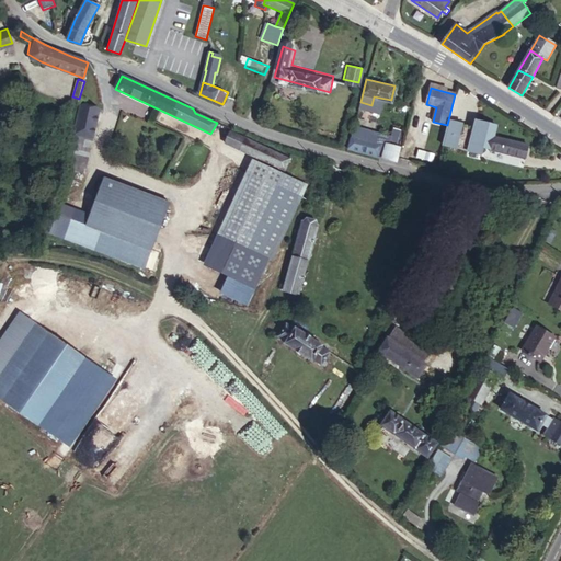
[(81,106),(76,130),(93,134),(99,111),(81,106)]
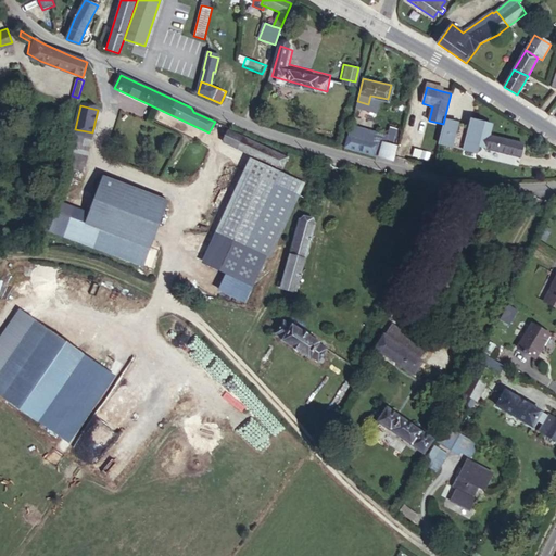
[(443,124),(439,143),(478,153),(479,148),(520,156),(523,144),(489,137),(492,125),(471,119),(470,126),(444,119),(443,124)]
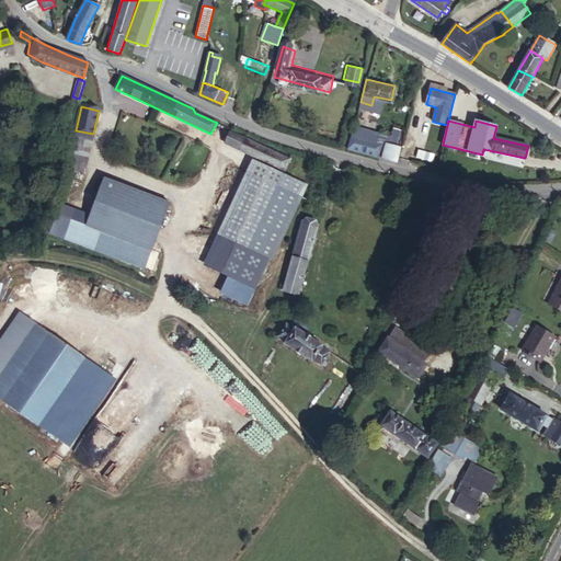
[(93,134),(76,130),(67,165),(86,170),(93,134)]
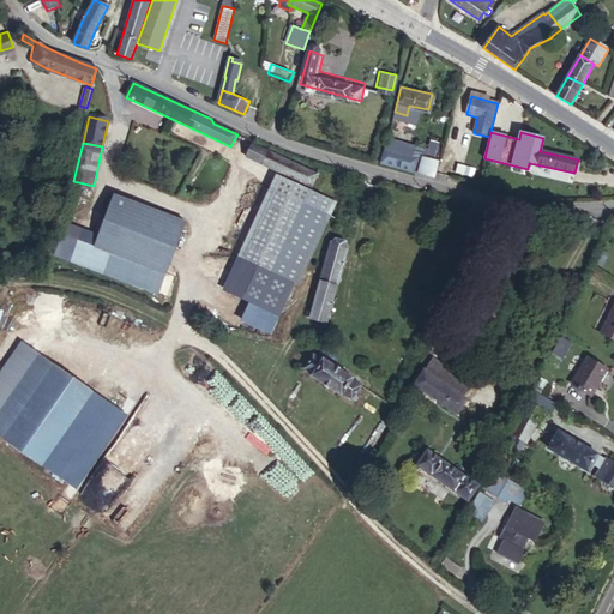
[(252,144),(247,157),(312,187),(317,174),(252,144)]
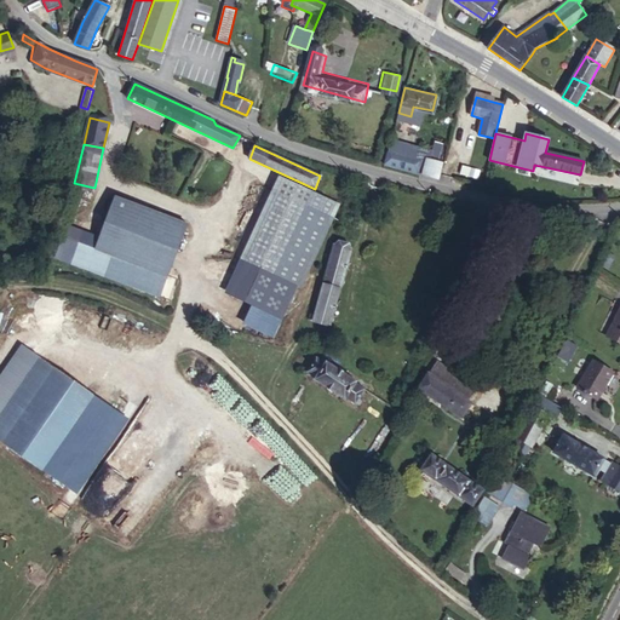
[(388,162),(423,170),(426,156),(413,153),(391,147),(388,162)]
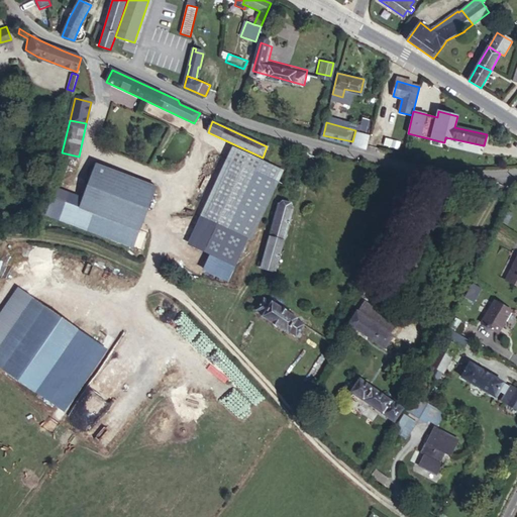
[(355,132),(352,147),(367,150),(370,135),(355,132)]
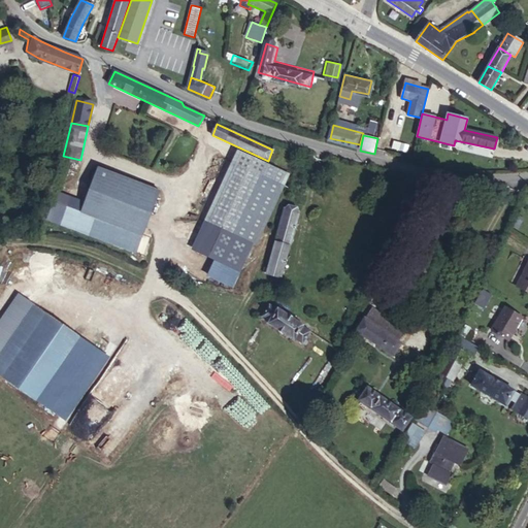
[(289,174),(244,154),(211,225),(257,245),(289,174)]
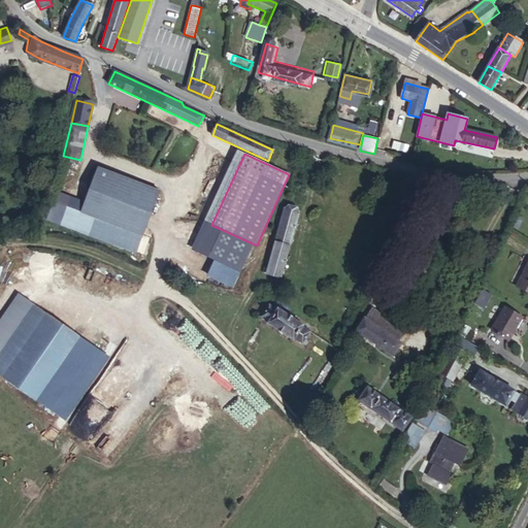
[(70,199),(61,225),(136,254),(160,192),(99,168),(87,204),(70,199)]
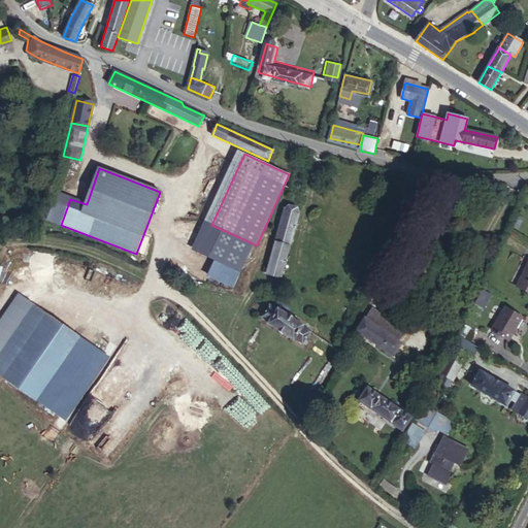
[(65,206),(58,204),(55,212),(62,216),(65,206)]
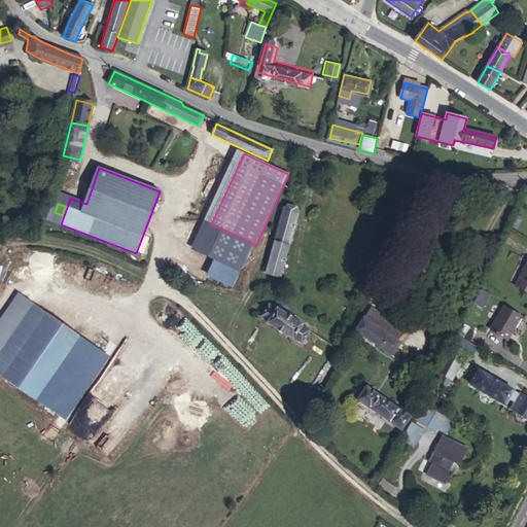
[(287,211),(273,259),(269,273),(283,278),(301,216),(287,211)]
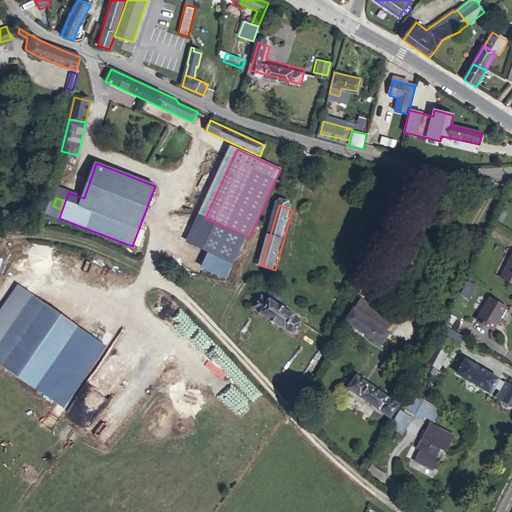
[(261,265),(265,252),(258,249),(254,263),(261,265)]
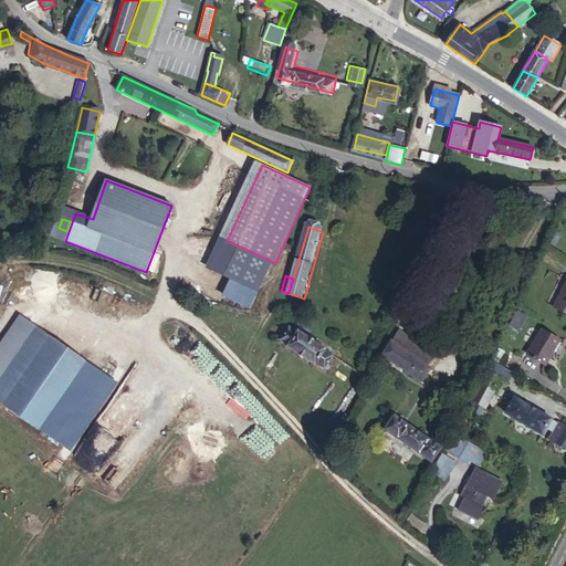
[(565,279),(562,278),(553,306),(565,311),(565,279)]
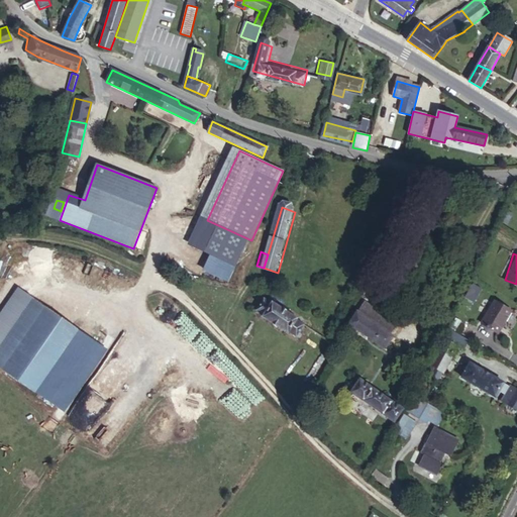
[(100,344),(25,293),(0,328),(0,368),(56,406),(100,344)]
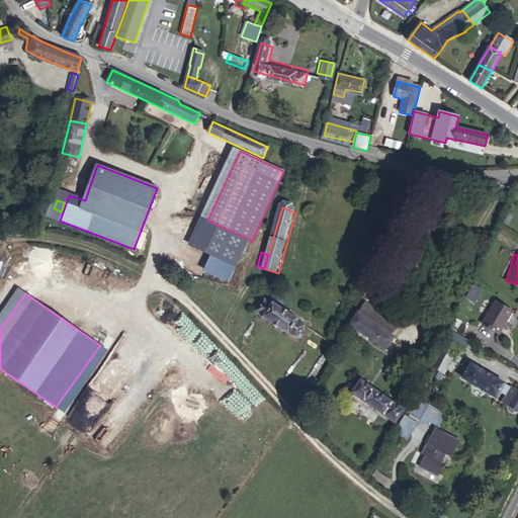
[(264,300),(257,310),(265,315),(264,316),(289,333),(290,331),(297,336),(298,335),(300,337),(303,334),(300,332),(304,327),(296,322),(297,321),(272,304),(271,305),(264,300)]
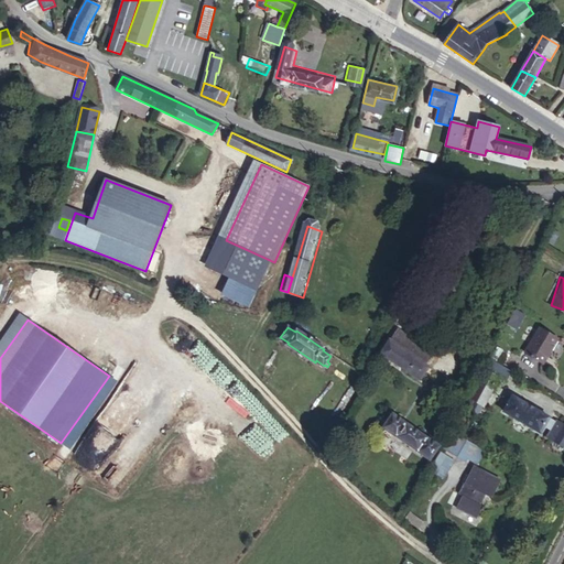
[(390,340),(390,342),(409,353),(415,342),(397,329),(390,340)]
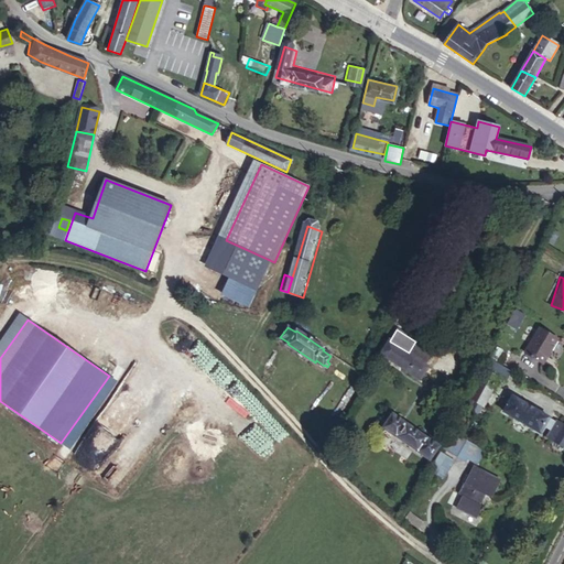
[(525,353),(543,364),(557,339),(540,329),(525,353)]
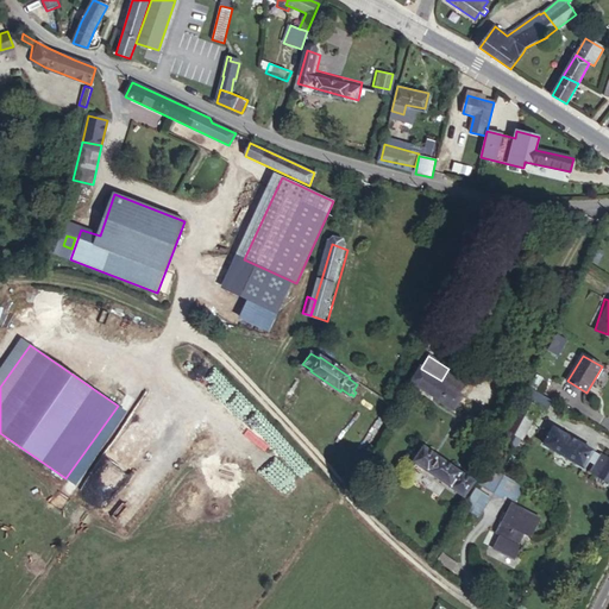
[(420,366),(412,382),(454,408),(463,395),(459,393),(466,380),(449,369),(441,381),(421,369),(421,368),(420,366)]
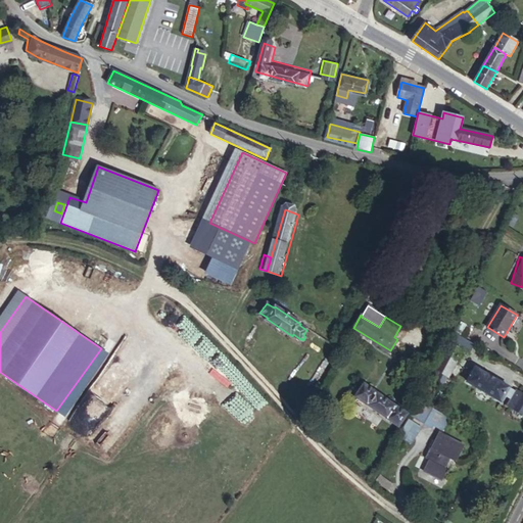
[(466,326),(461,323),(456,332),(461,335),(466,326)]
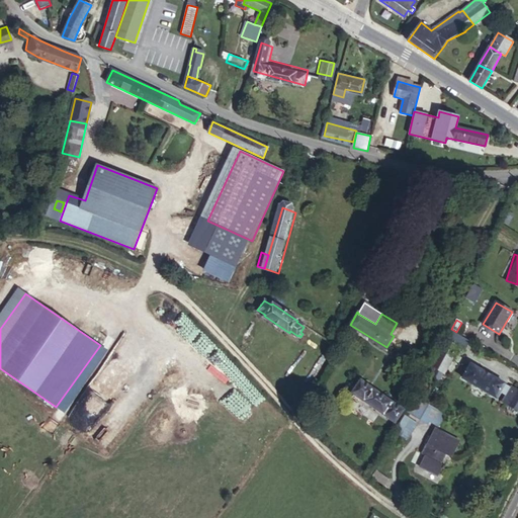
[(469,341),(451,330),(431,369),(434,370),(432,372),(441,377),(443,372),(444,373),(456,351),(459,347),(463,350),(469,341)]
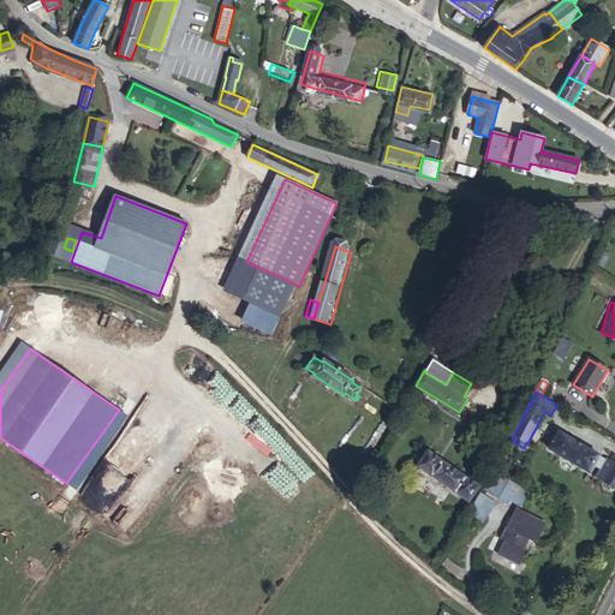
[(549,448),(590,472),(599,455),(560,431),(549,448)]
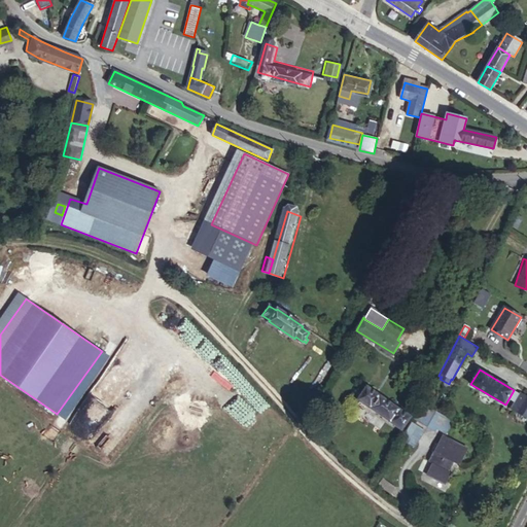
[(362,400),(401,429),(411,417),(372,388),(362,400)]
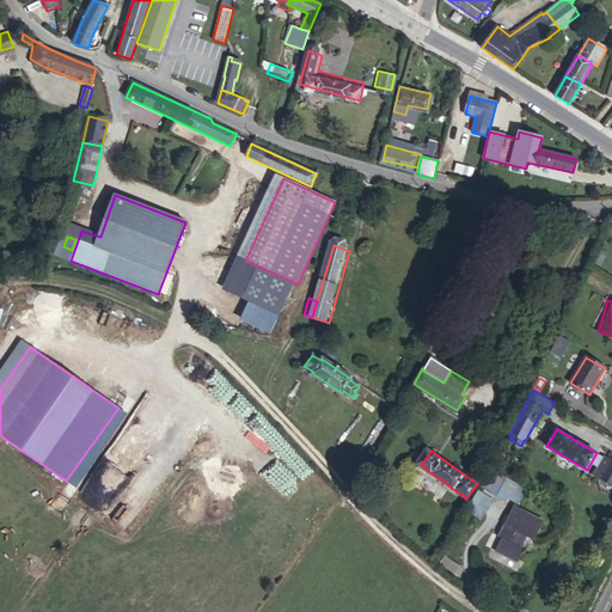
[(594,473),(611,484),(611,461),(604,458),(594,473)]
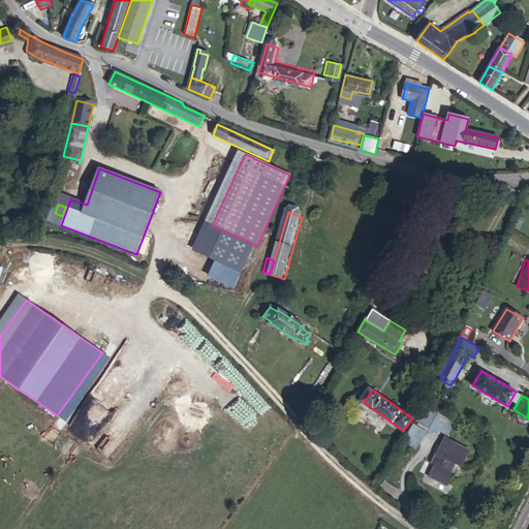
[(423,411),(416,421),(437,432),(439,429),(450,435),(457,424),(430,409),(427,414),(423,411)]
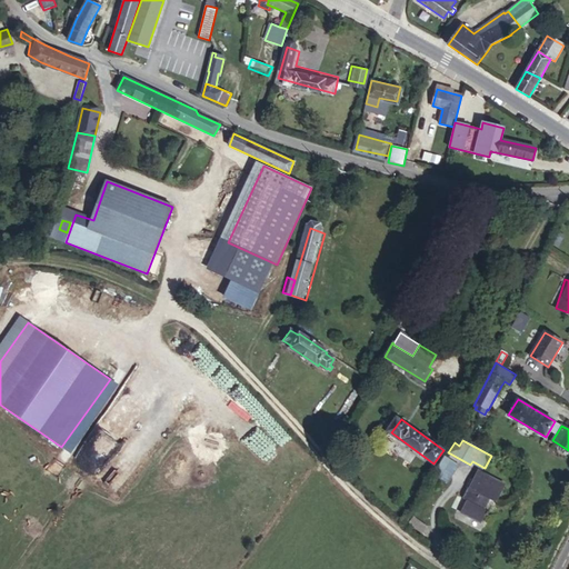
[(459,465),(446,457),(435,475),(447,482),(459,465)]
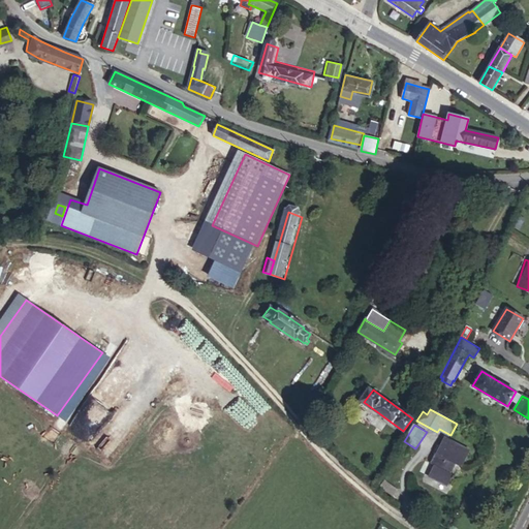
[(470,450),(444,437),(430,464),(434,465),(428,476),(447,486),(454,474),(449,473),(455,464),(462,467),(470,450)]
